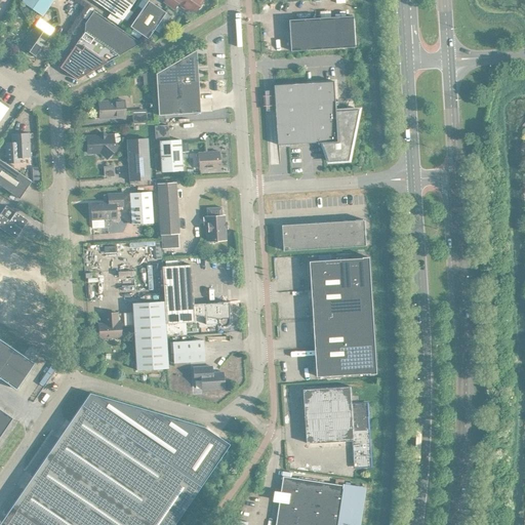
[(24,0),(42,12),(50,0),(24,0)]
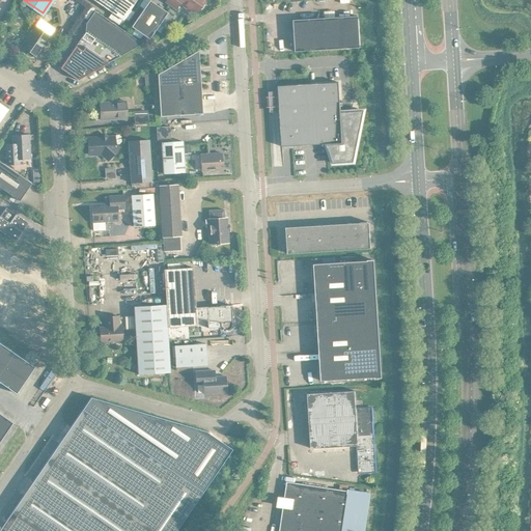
[(96,0),(123,18),(135,0),(96,0)]
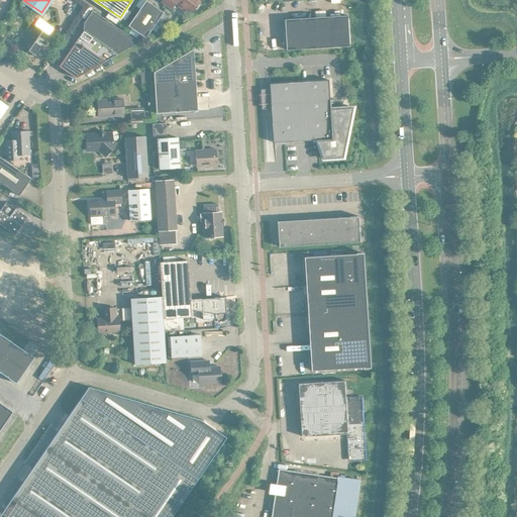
[(148,0),(143,0),(128,23),(145,35),(151,27),(157,30),(169,13),(164,10),(148,0)]
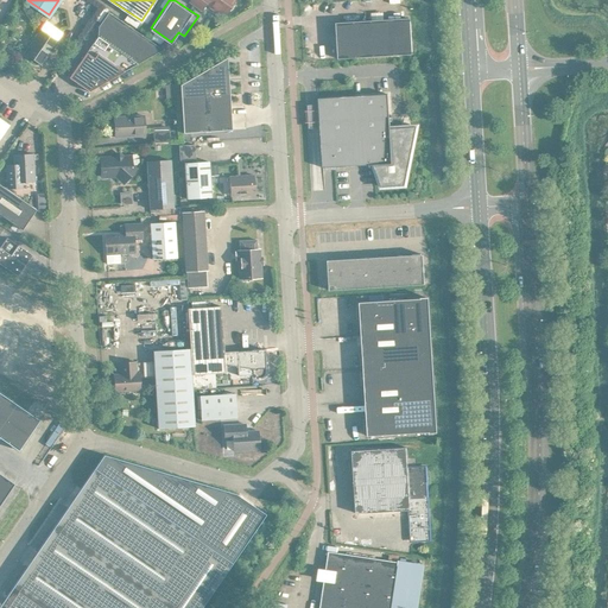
[(191,0),(202,7),(207,0),(211,2),(211,6),(216,10),(219,8),(226,12),(228,7),(230,7),(233,6),(234,4),(233,1),(233,0),(191,0)]
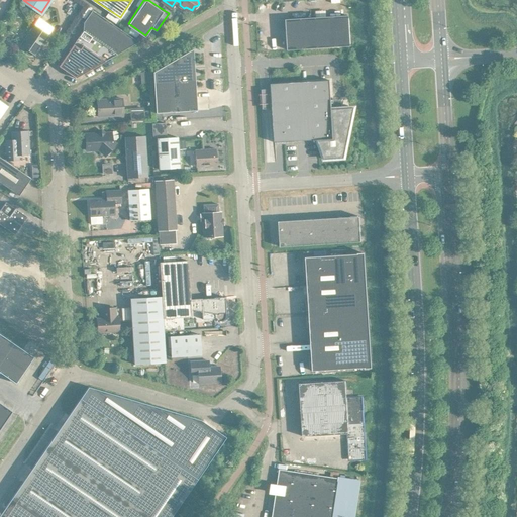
[(84,28),(60,64),(76,76),(138,39),(93,8),(84,20),(84,28)]
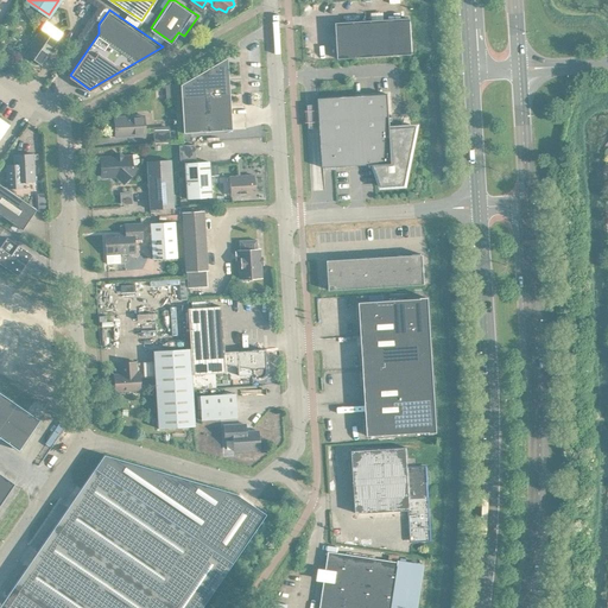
[(337,20),(339,56),(412,51),(410,16),(337,20)]
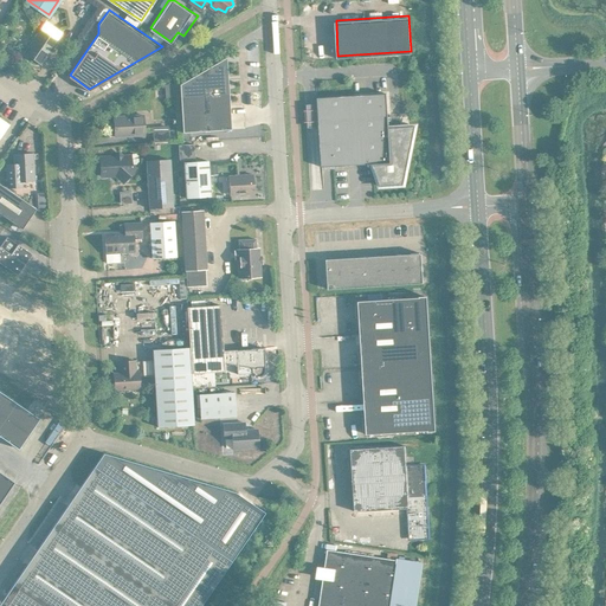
[(25,50),(42,62),(57,38),(42,27),(25,50)]
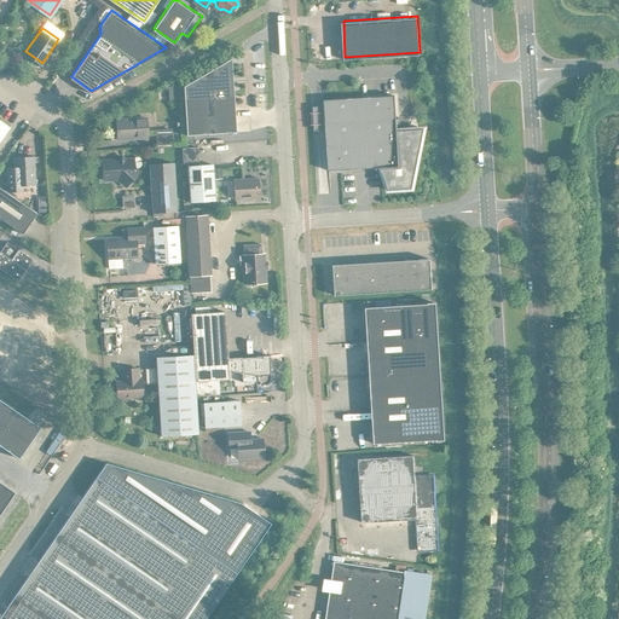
[(184,84),(187,133),(237,129),(232,57),(231,56),(184,84)]
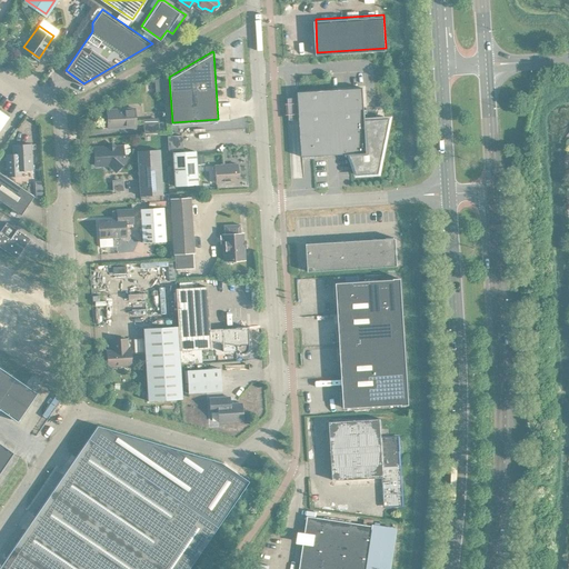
[(163,77),(156,77),(156,89),(165,89),(163,77)]
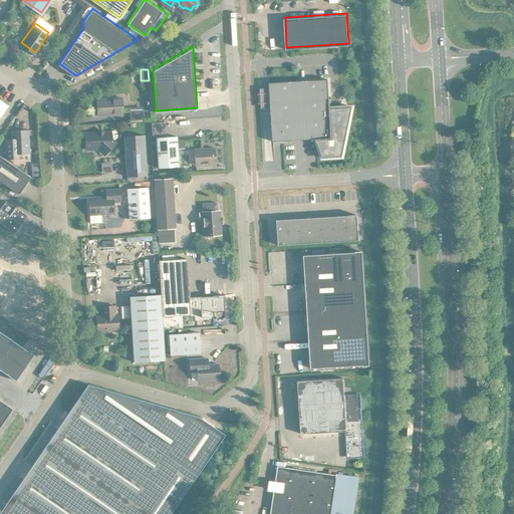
[(312,138),(316,137),(318,137),(323,155),(341,154),(351,105),(330,107),(330,105),(330,96),(329,96),(328,77),(270,80),(273,140),(312,137),(312,138)]
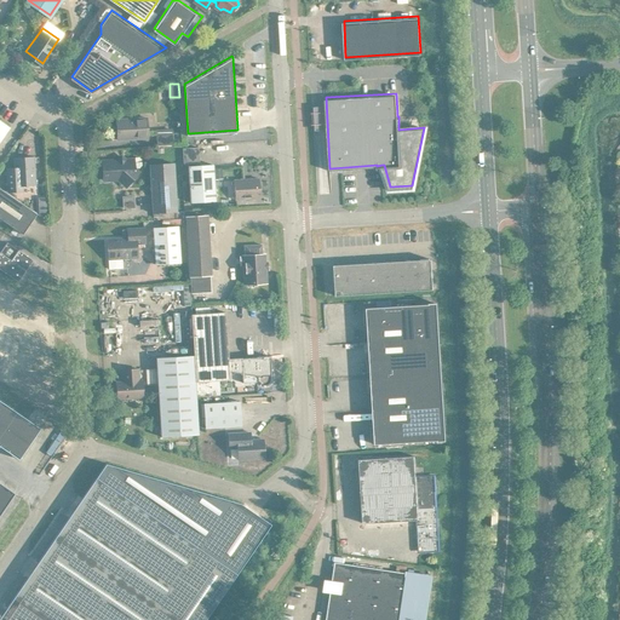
[(116,116),(118,137),(148,136),(147,108),(128,109),(130,116),(116,116)]
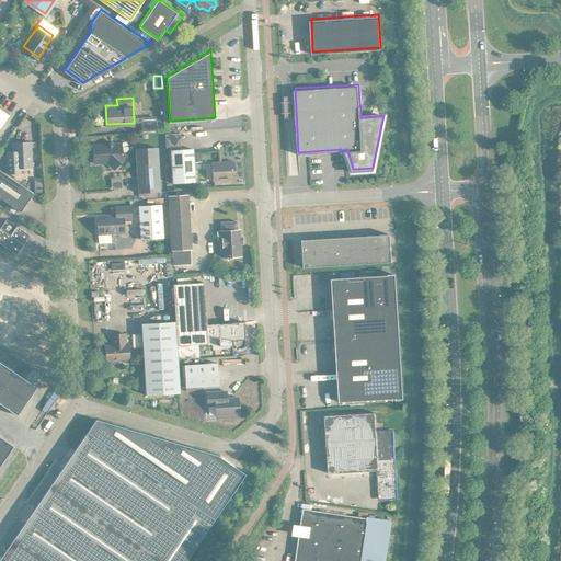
[(0,126),(9,113),(0,106),(0,126)]
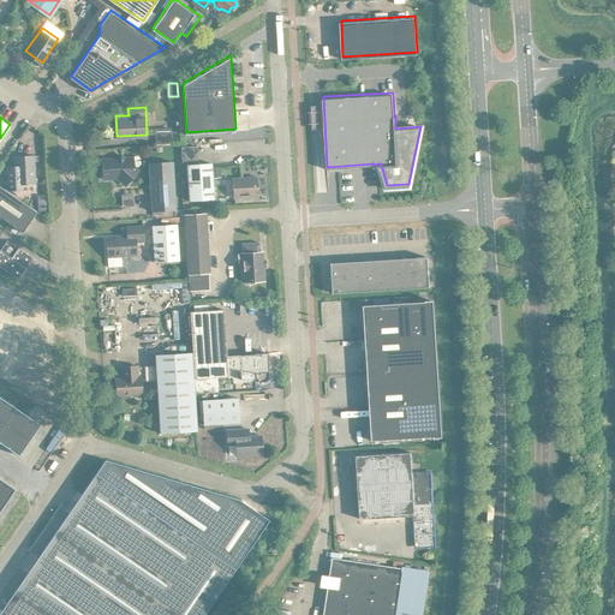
[(155,126),(156,142),(172,141),(171,125),(155,126)]
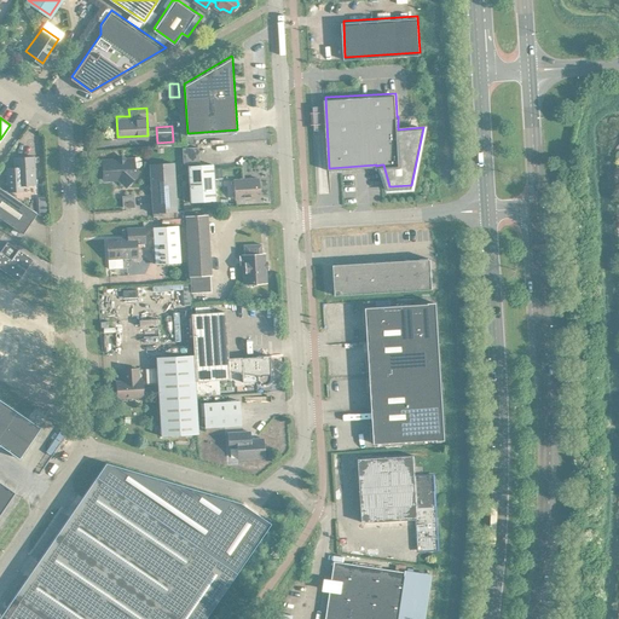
[(198,143),(183,143),(184,161),(200,160),(198,143)]
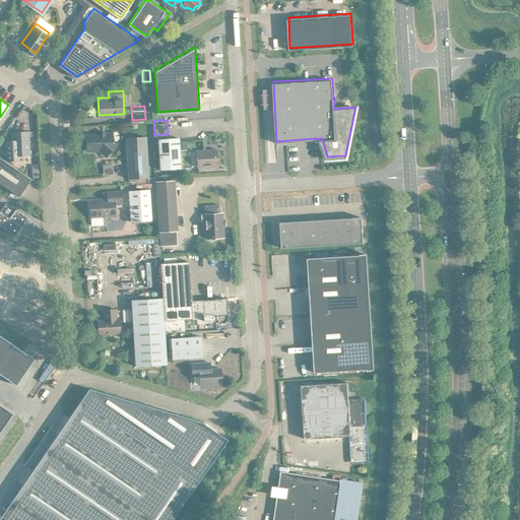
[(29,152),(28,130),(28,129),(12,130),(12,139),(5,139),(6,158),(19,157),(19,152),(29,152)]
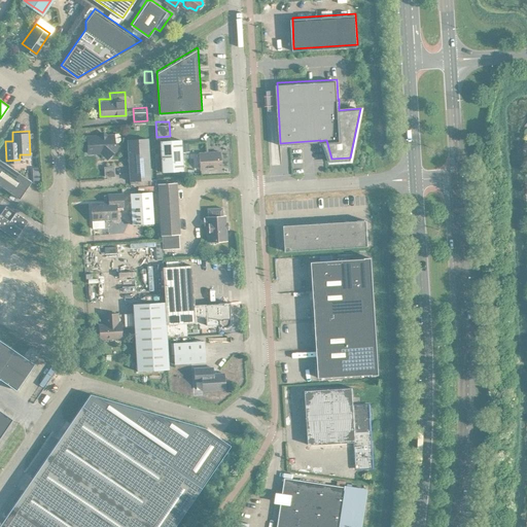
[(88,135),(89,150),(101,149),(108,155),(118,144),(114,141),(114,133),(107,134),(104,131),(101,134),(88,135)]
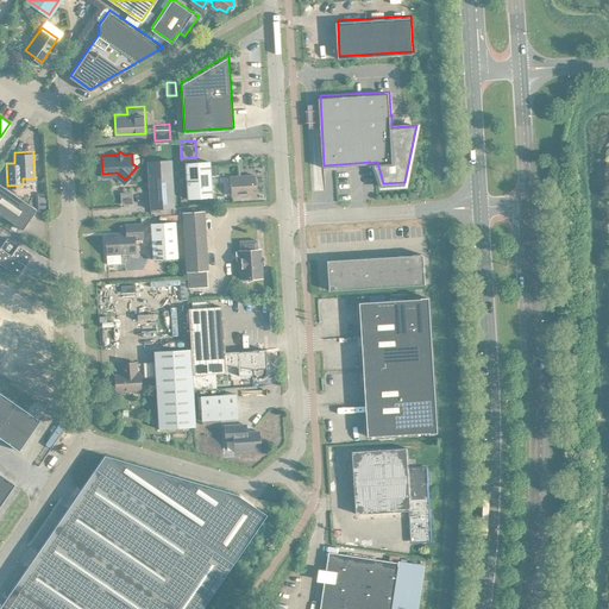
[(148,159),(150,207),(174,205),(171,157),(148,159)]
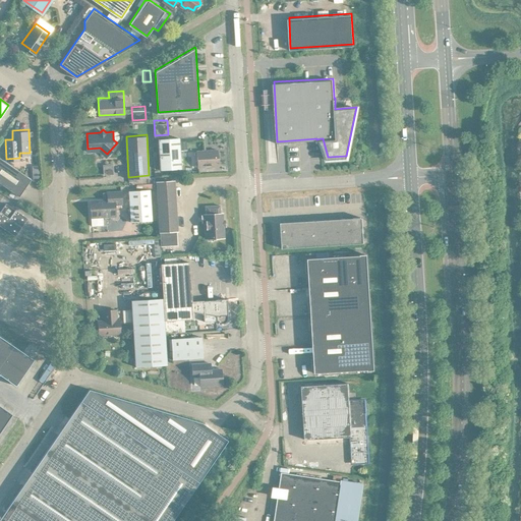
[(159,137),(161,168),(181,167),(179,136),(159,137)]
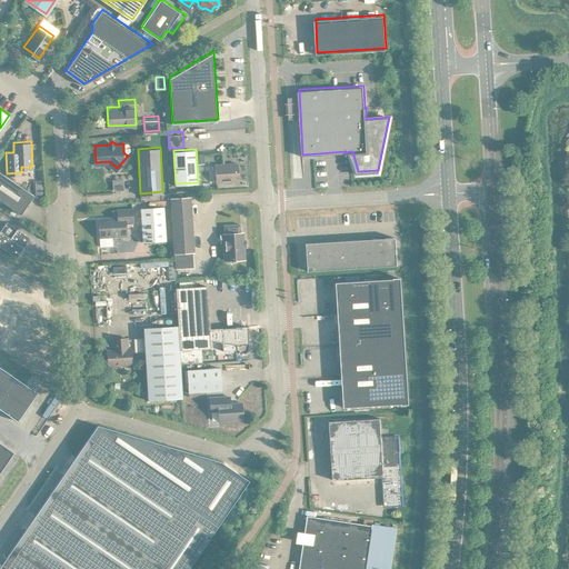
[(216,162),(217,181),(239,179),(238,161),(216,162)]
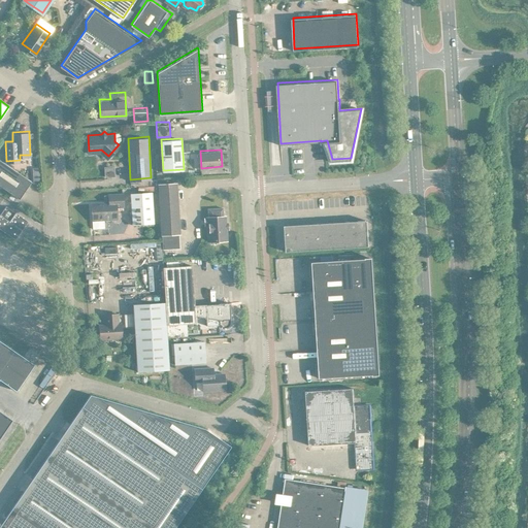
[(0,184),(20,197),(31,179),(0,158),(0,184)]
